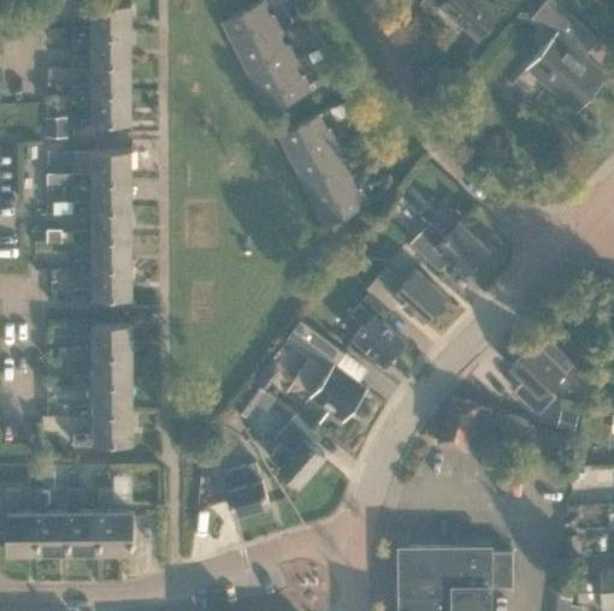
[(237,53),(277,33),(281,30),(272,15),(269,16),(261,3),(266,0),(265,0),(259,0),(220,19),(237,53)]
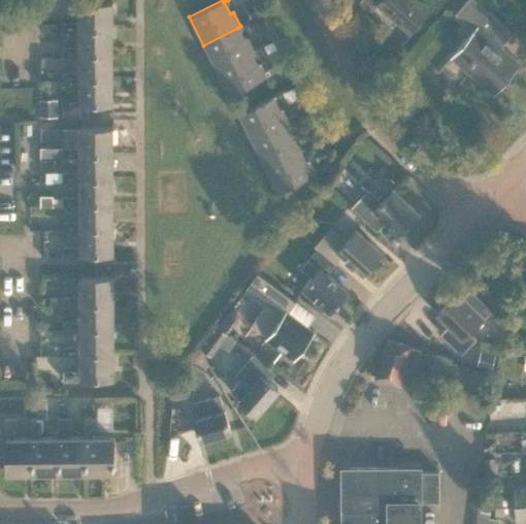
[(408,34),(429,10),(417,0),(360,0),(359,2),(371,13),(376,6),(408,34)]
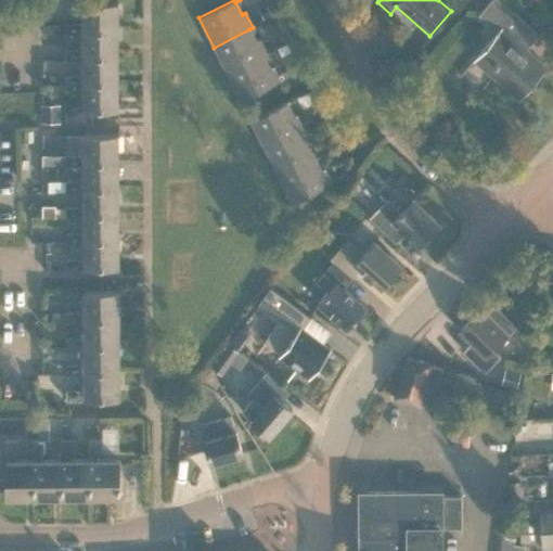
[(515,98),(543,65),(527,51),(540,36),(498,0),(491,0),(477,16),(497,33),(476,58),(489,69),(487,73),(515,98)]
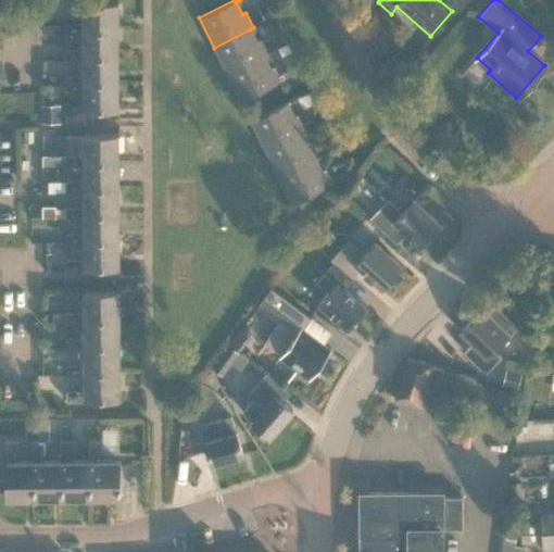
[(84,32),(118,32),(118,3),(84,3),(84,25),(65,25),(65,35),(84,35),(84,32)]
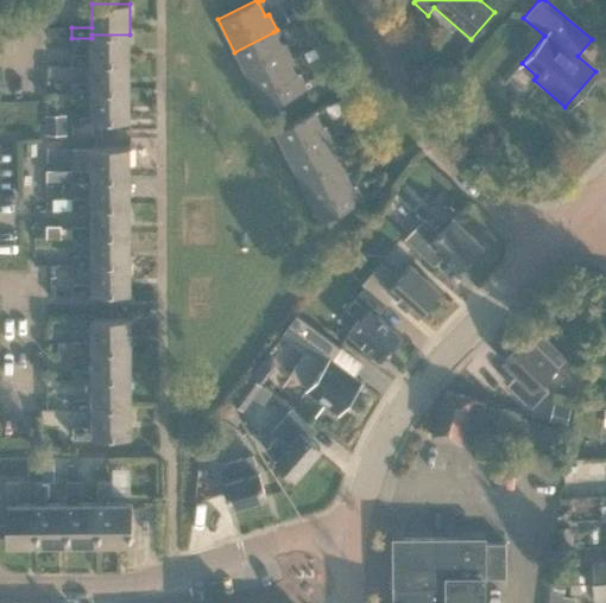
[(248,81),(288,62),(292,59),(285,45),(281,48),(273,32),(234,52),(248,81)]
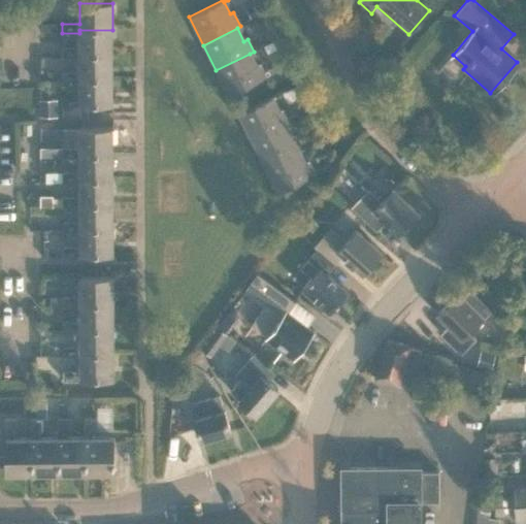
[(112,54),(112,30),(79,30),(79,33),(79,48),(62,48),(62,58),(78,58),(78,54),(112,54)]
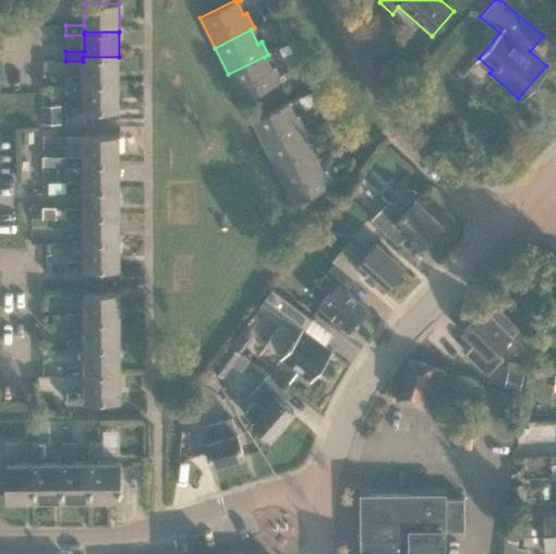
[(119,83),(119,57),(83,57),(83,61),(83,77),(65,77),(65,87),(83,87),(83,83),(119,83)]
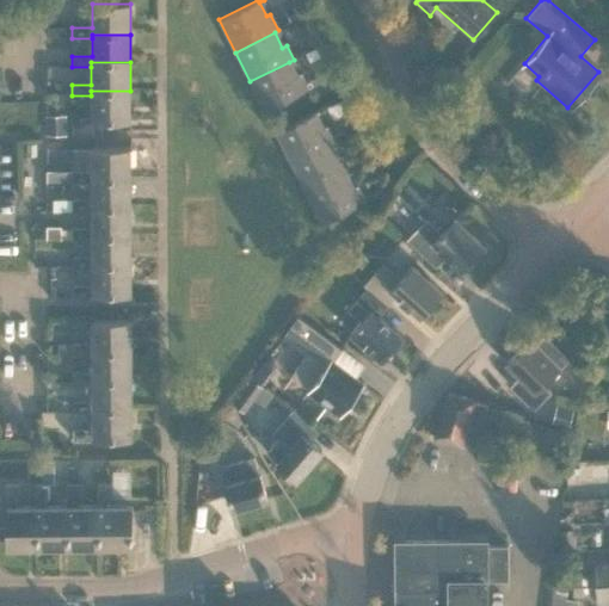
[(289,62),(250,81),(265,111),(308,90),(301,75),(296,76),(289,62)]
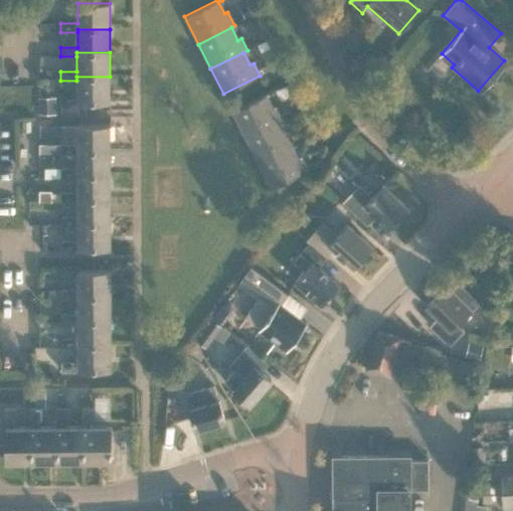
[(110,101),(110,76),(76,76),(76,80),(76,96),(60,96),(60,104),(77,104),(77,101),(110,101)]
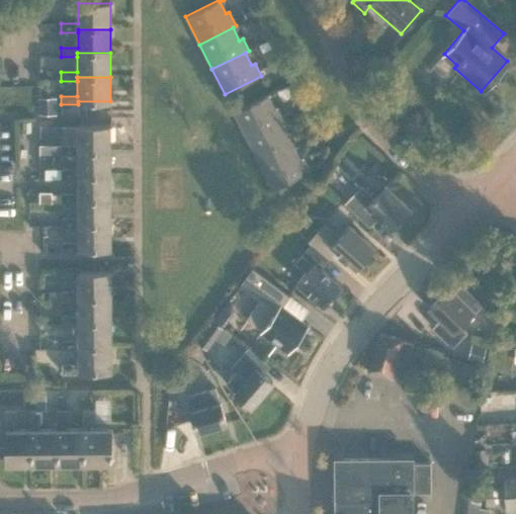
[(247,138),(279,121),(283,120),(277,108),(274,109),(267,96),(234,112),(247,138)]
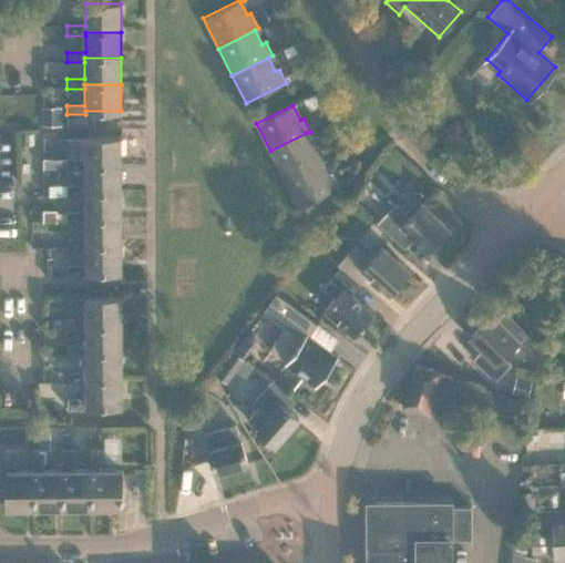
[(42,109),(42,125),(60,125),(60,109),(42,109)]
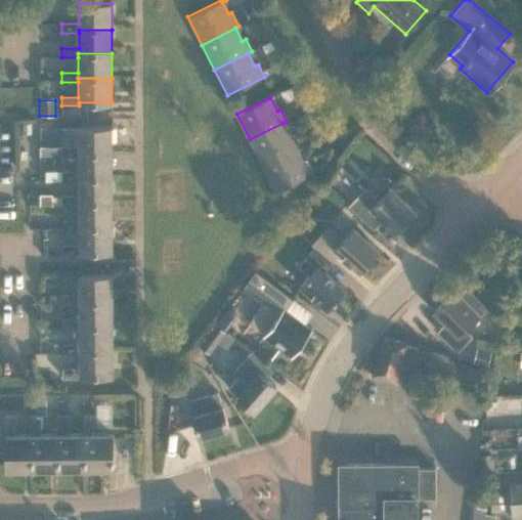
[(262,165),(296,148),(299,147),(293,135),(290,137),(283,123),(250,139),(262,165)]
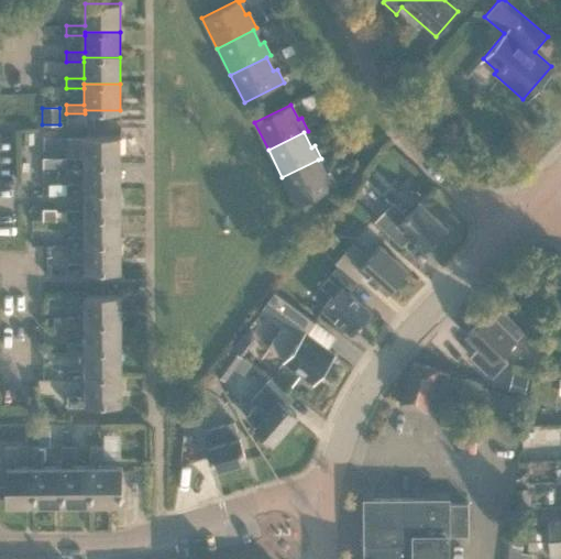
[(85,165),(120,165),(120,136),(85,136),(85,157),(65,157),(65,168),(85,168),(85,165)]
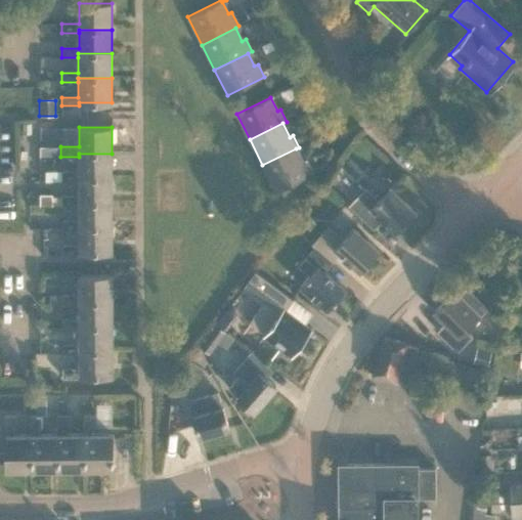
[(60,157),(60,146),(38,146),(38,157),(60,157)]
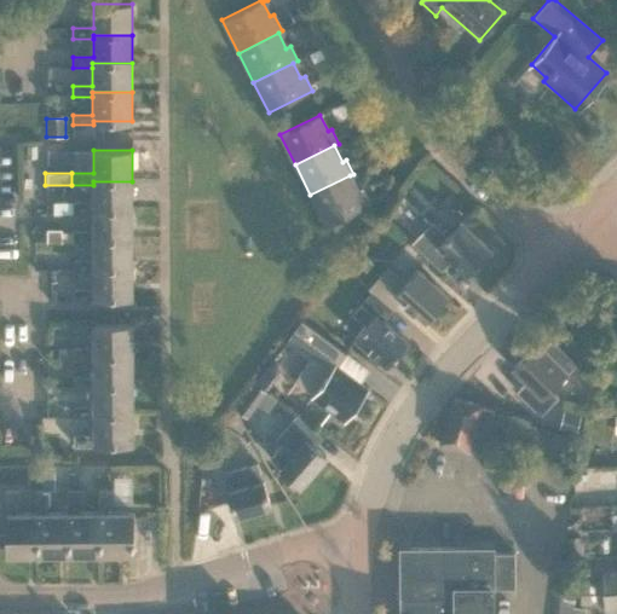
[(350,175),(310,195),(324,225),(368,204),(362,190),(357,192),(350,175)]
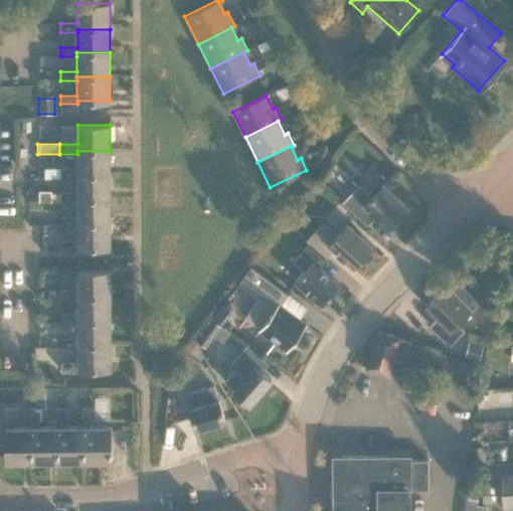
[(59,169),(59,179),(77,179),(77,175),(110,175),(110,151),(77,151),(77,154),(77,169),(59,169)]
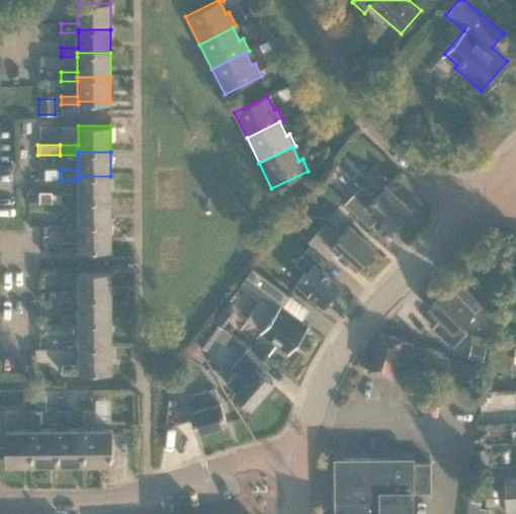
[(78,194),(60,194),(61,204),(78,204),(78,200),(110,201),(110,176),(78,176),(78,180),(78,194)]
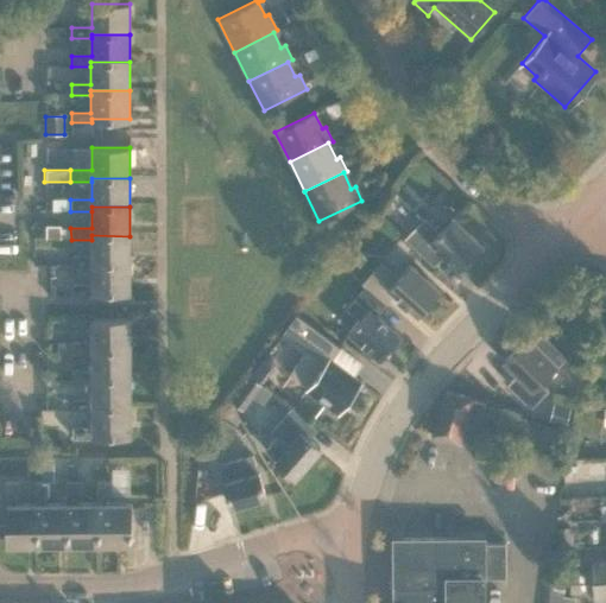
[(459,272),(481,247),(452,219),(439,233),(424,219),(405,239),(423,255),(433,246),(459,272)]
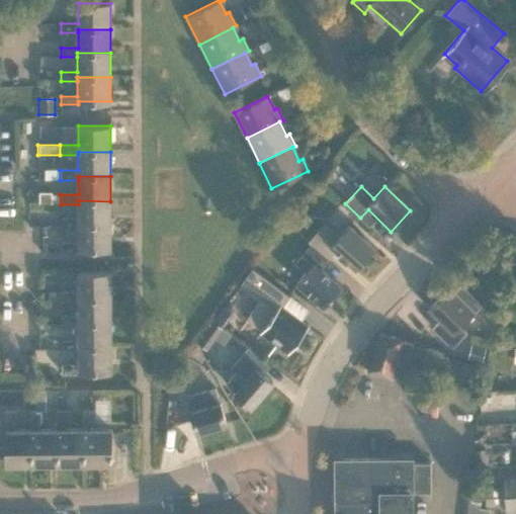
[(47,193),(38,193),(38,204),(50,204),(50,193),(47,193)]
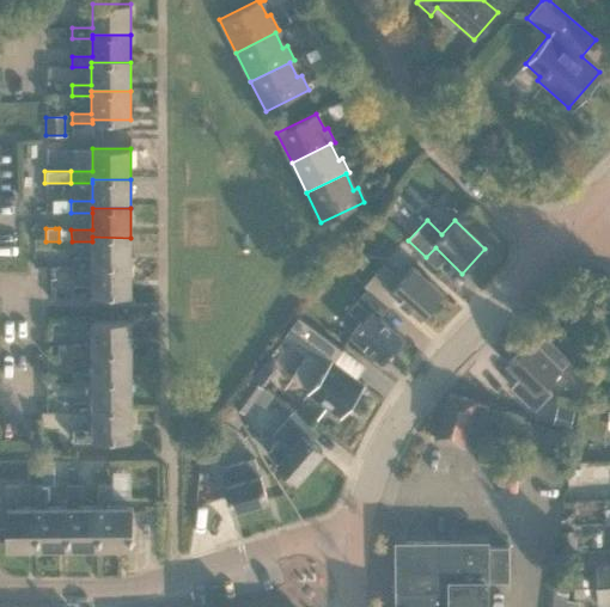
[(130,267),(130,238),(92,237),(92,241),(92,258),(72,258),(72,270),(92,270),(92,267),(130,267)]
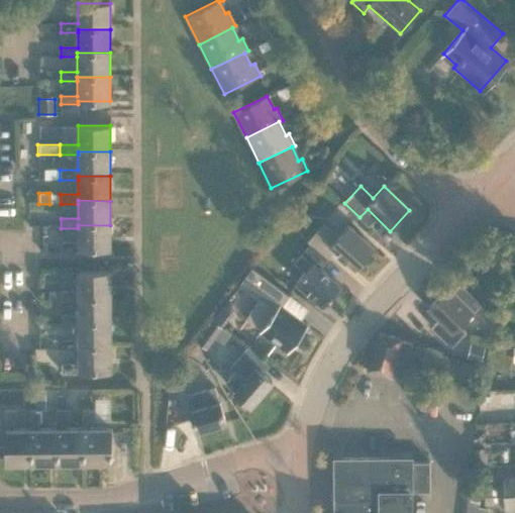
[(311,222),(302,215),(295,223),(304,230),(311,222)]
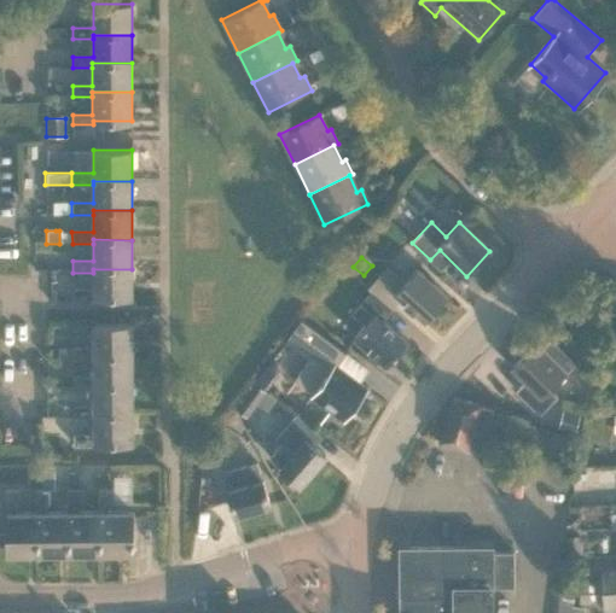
[(387,268),(368,287),(393,309),(399,301),(423,322),(446,297),(414,270),(404,282),(387,268)]
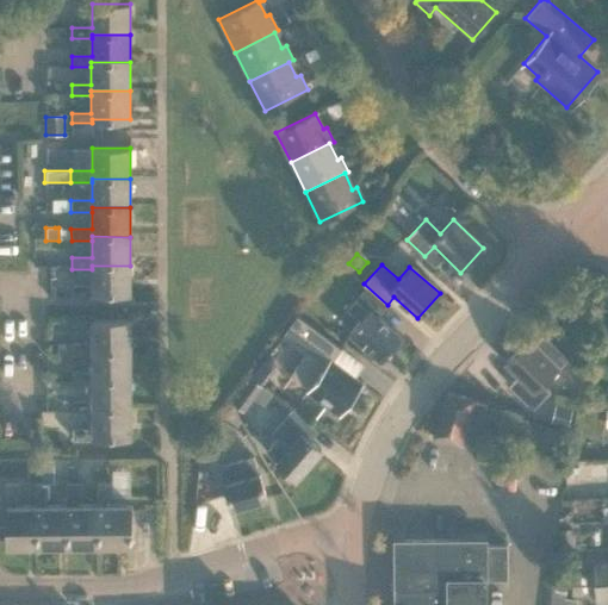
[(130,292),(130,266),(92,266),(92,269),(92,285),(70,285),(70,297),(92,297),(92,292),(130,292)]
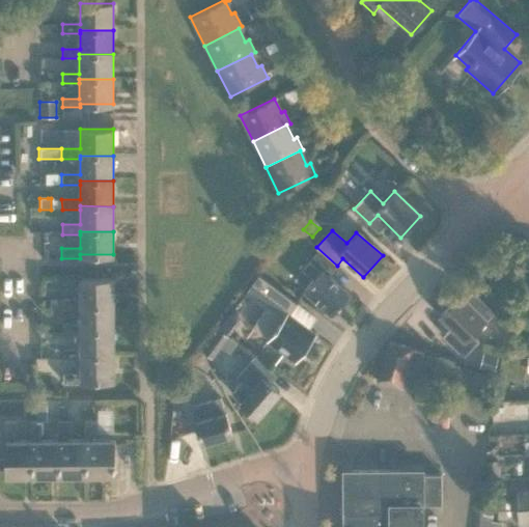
[(328,275),(337,266),(316,247),(315,249),(318,251),(310,259),(309,261),(301,272),(311,281),(304,290),(331,314),(350,294),(328,275)]
